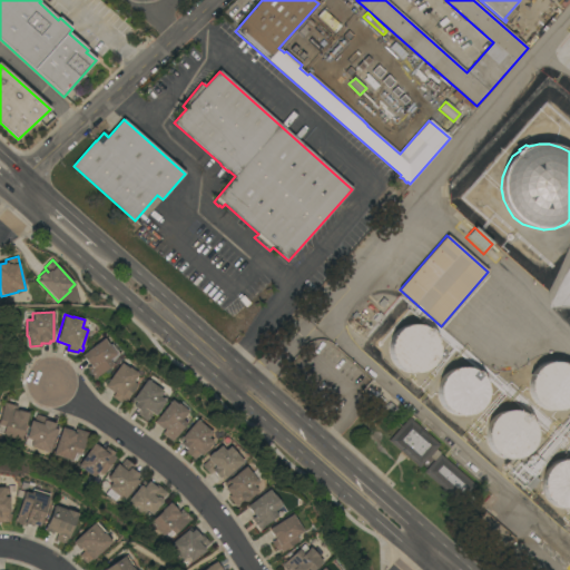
[(438,344),(438,350),(436,356),(436,357),(438,359),(436,360),(435,360),(432,364),(426,370),(420,373),(413,373),(404,372),(397,367),(393,362),(391,356),(390,350),(390,347),(389,346),(390,345),(391,341),(395,334),(400,328),(408,326),(415,325),(422,326),(426,330),(428,327),(431,330),(430,331),(433,334),(435,337),(438,344)]
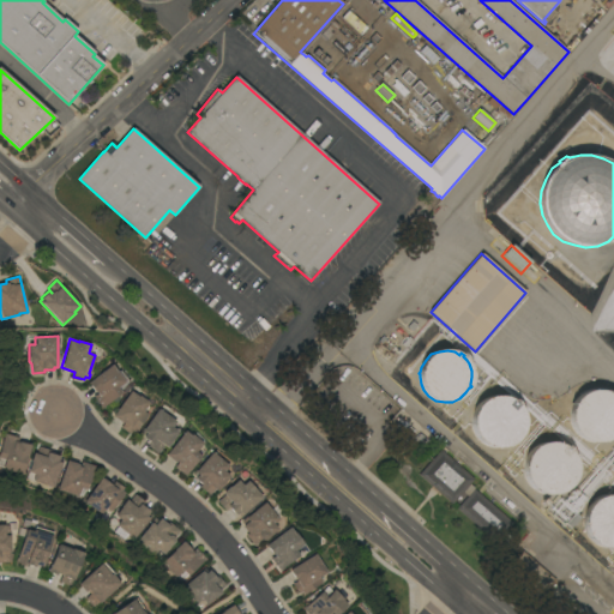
[(112,365),(118,372),(119,371),(128,383),(121,392),(102,408),(94,397),(97,395),(96,392),(95,393),(88,384),(112,365)]
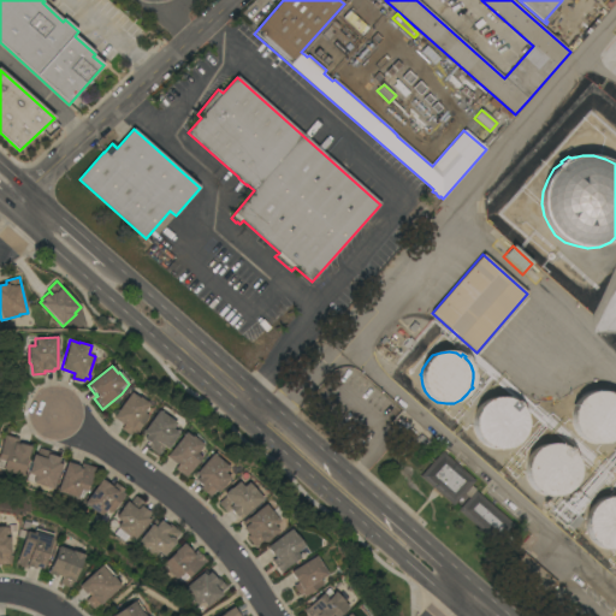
[(130,392),(137,398),(138,397),(148,403),(142,412),(148,415),(137,431),(138,432),(136,436),(132,433),(130,436),(122,430),(124,425),(123,424),(123,425),(113,418),(130,392)]
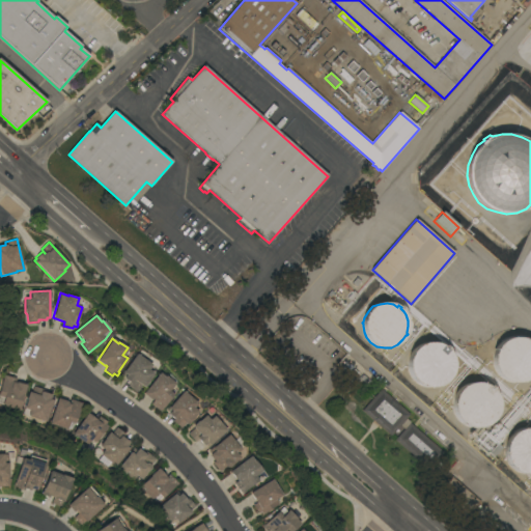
[(530,375),(528,379),(523,382),(516,383),(511,382),(505,381),(499,376),(497,373),(497,374),(496,373),(497,372),(494,368),(493,366),(493,365),(493,364),(493,361),(493,357),(493,356),(493,355),(495,350),(499,344),(504,340),(510,338),(516,338),(523,339),(528,341),(529,343),(530,341),(530,375)]
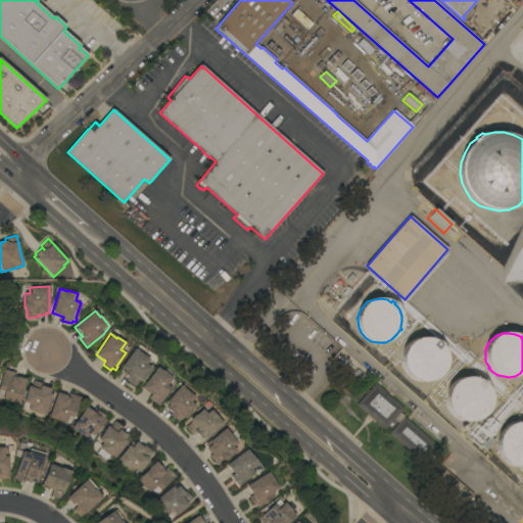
[(443,348),(445,353),(446,361),(444,368),(445,369),(444,370),(443,370),(441,374),(436,378),(430,381),(423,382),(415,380),(410,377),(406,373),(402,365),(401,359),(402,354),(405,348),(411,342),(418,338),(424,337),(432,339),(436,341),(437,340),(440,341),(438,343),(443,348)]
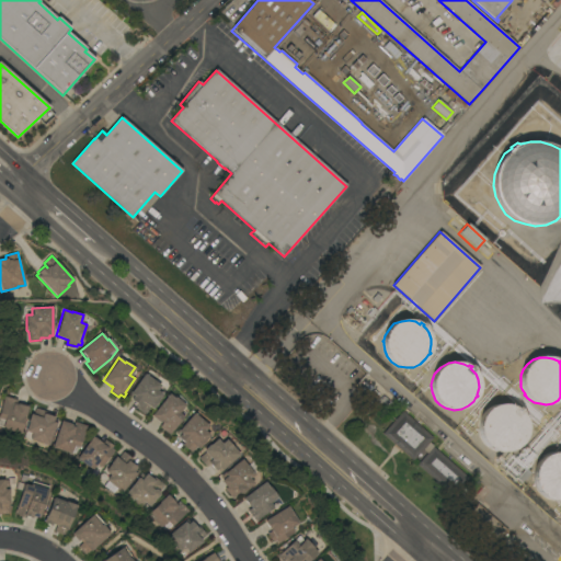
[(160,386),(157,391),(161,395),(157,402),(152,410),(149,408),(145,415),(135,408),(137,404),(130,399),(130,398),(128,397),(144,374),(160,386)]
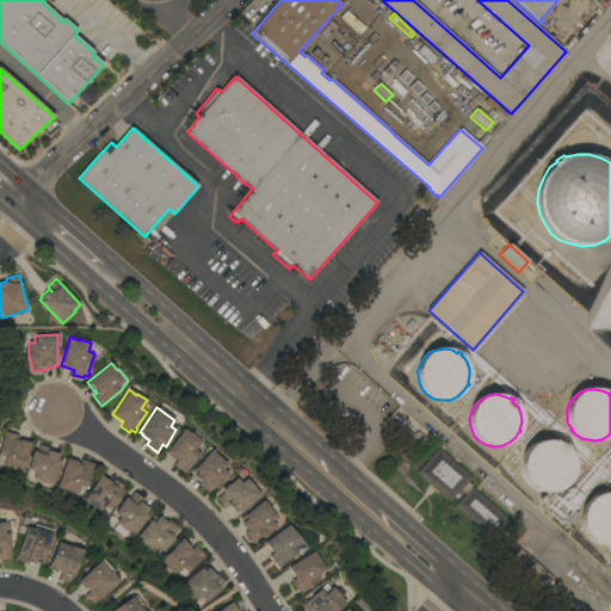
[(184,474),(173,466),(177,461),(174,460),(174,461),(164,452),(183,429),(189,433),(190,432),(201,440),(193,450),(199,455),(184,474)]
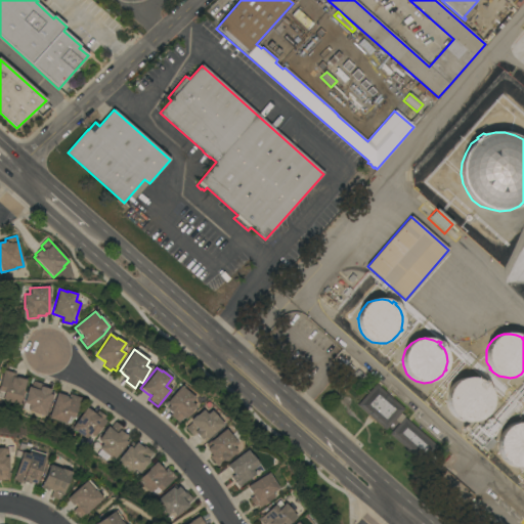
[(2,400),(4,392),(0,391),(0,383),(3,373),(2,373),(3,370),(15,374),(14,378),(15,378),(16,378),(27,380),(24,389),(19,404),(2,400)]
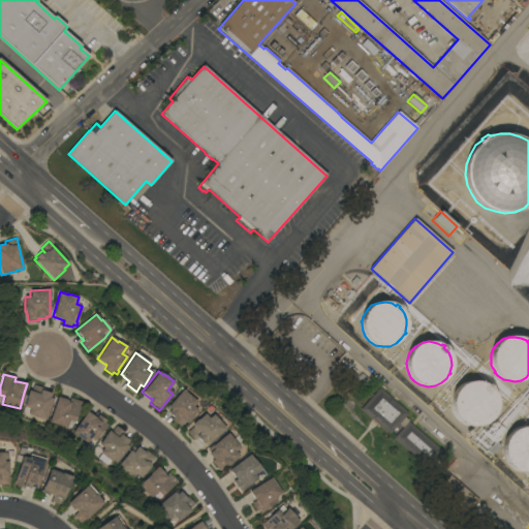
[(494,394),(495,399),(496,404),(495,411),(491,417),(483,424),(476,426),(467,426),(460,423),(456,417),(453,411),(450,405),(452,404),(450,404),(450,402),(452,402),(452,399),(454,394),(458,387),(465,382),(472,381),(478,381),(484,383),(486,385),(487,383),(490,385),(489,386),(491,390),(494,394)]
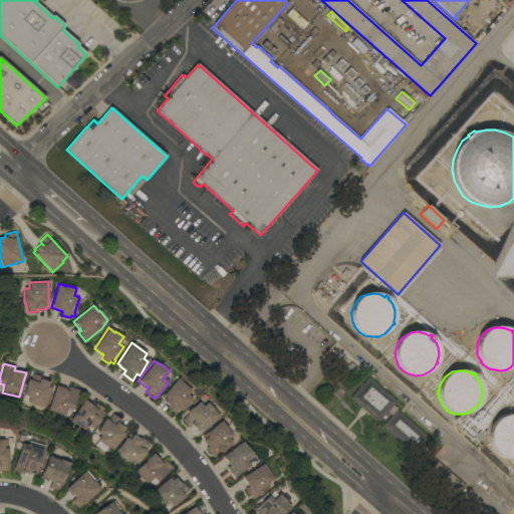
[(44,409),(22,401),(24,396),(23,395),(26,387),(25,387),(28,379),(30,380),(32,374),(36,375),(36,374),(40,376),(43,378),(43,379),(50,382),(48,387),(52,388),(44,409)]
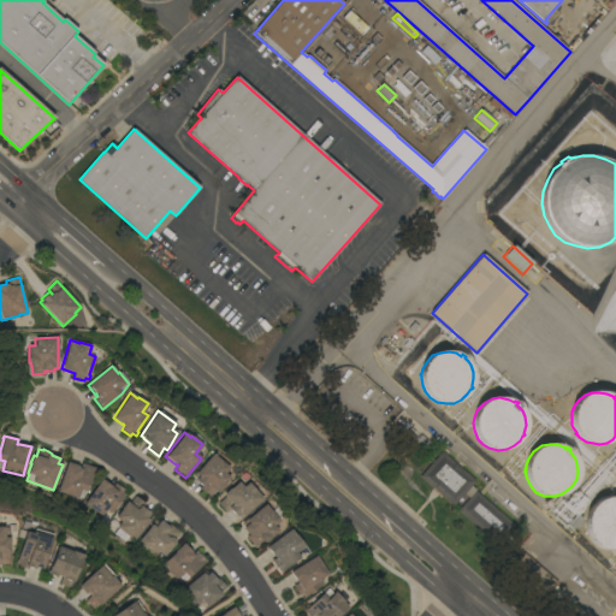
[(474,481),(471,486),(475,490),(474,491),(514,526),(497,545),(457,510),(468,498),(463,495),(452,507),(420,477),(442,451),(474,481)]
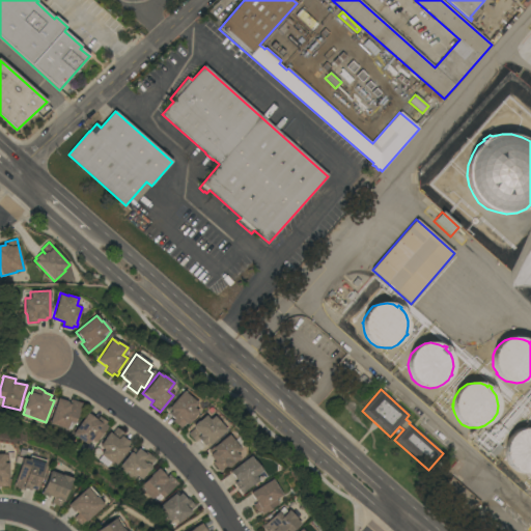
[(197,403),(193,409),(197,412),(191,419),(192,419),(188,424),(186,423),(180,428),(172,421),(174,420),(168,414),(169,413),(166,410),(183,391),(197,403)]
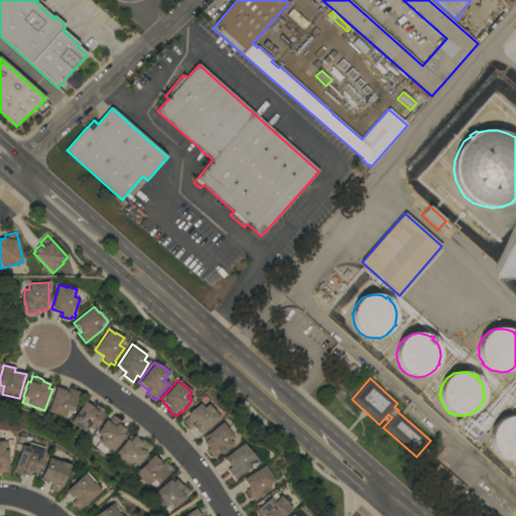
[(56,387),(66,390),(66,392),(68,392),(69,388),(80,392),(73,412),(68,410),(65,417),(47,411),(56,387)]
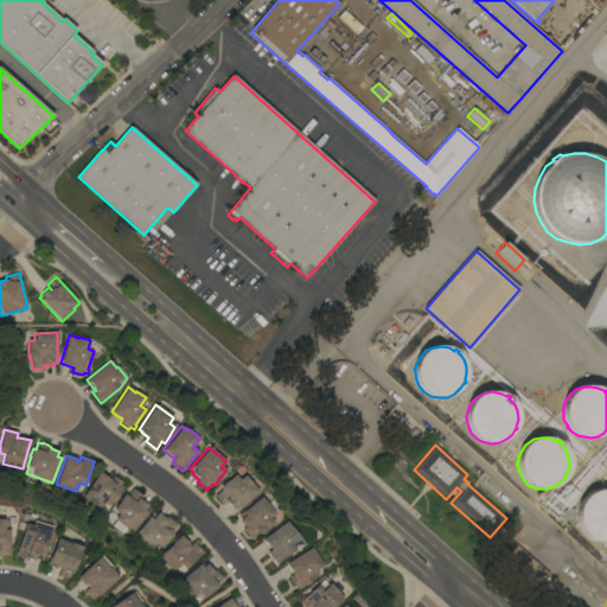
[(100,472),(110,479),(110,480),(114,475),(123,483),(121,485),(125,487),(120,493),(110,506),(106,503),(101,509),(83,497),(100,472)]
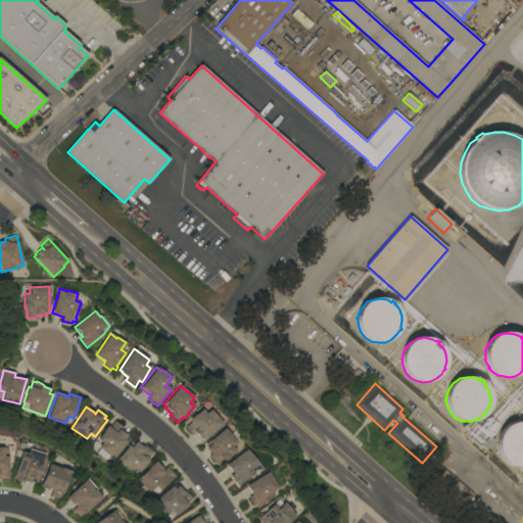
[(223,424),(207,438),(204,440),(202,438),(200,439),(195,433),(192,436),(185,428),(191,422),(189,420),(194,415),(194,416),(201,409),(205,414),(209,410),(223,424)]
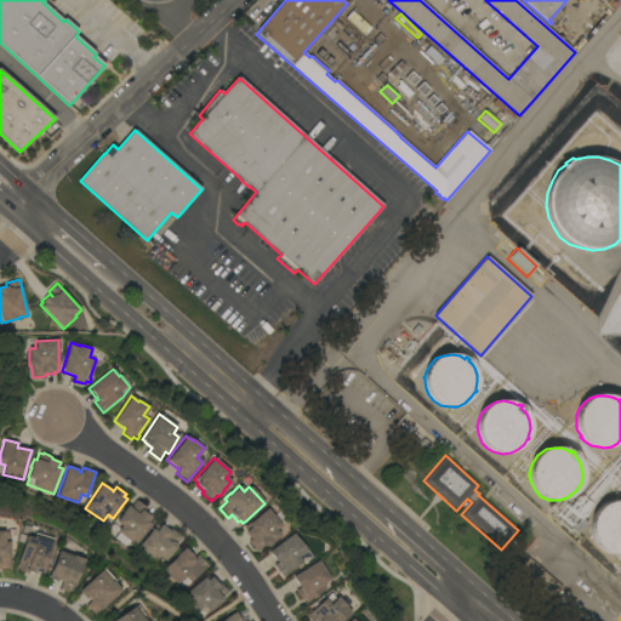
[(147,508),(144,512),(152,518),(151,519),(154,523),(151,527),(135,545),(118,531),(123,527),(117,522),(124,513),(123,512),(129,506),(131,507),(137,500),(147,508)]
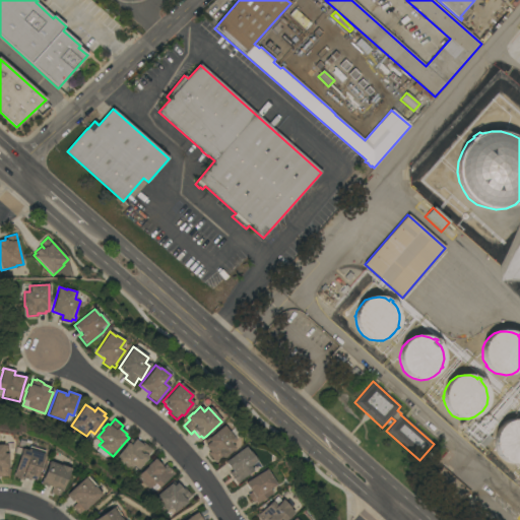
[(519,463),(515,464),(507,462),(500,457),(496,450),(495,443),(495,435),(500,427),(508,421),(517,419),(519,419),(519,463)]
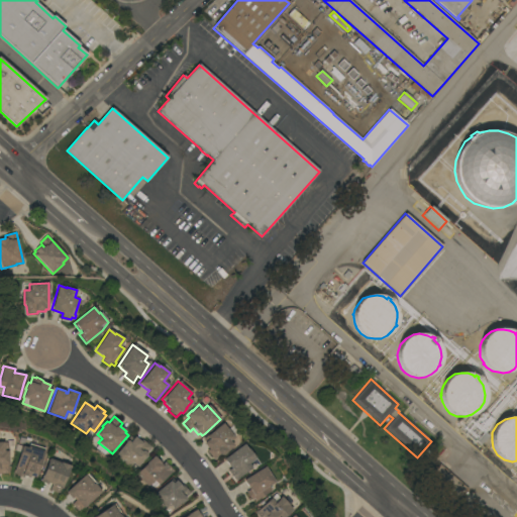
[(234,437),(229,441),(233,446),(222,454),(220,454),(213,459),(207,451),(208,449),(203,443),(205,441),(203,439),(222,423),(234,437)]
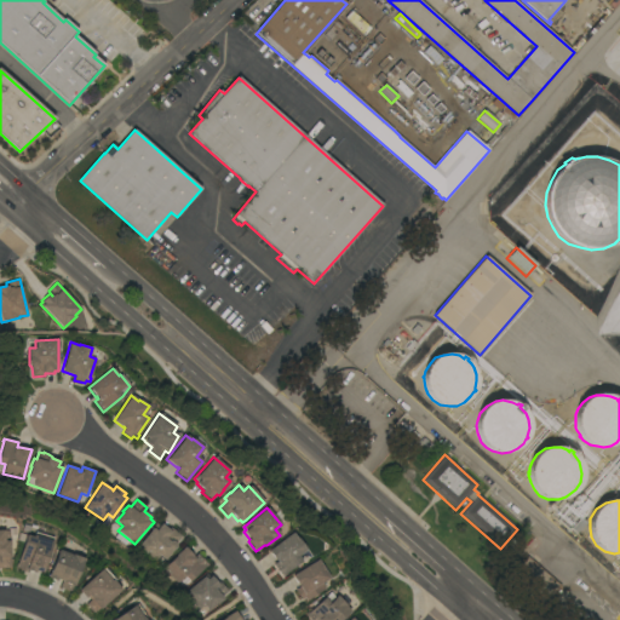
[(176,544),(176,547),(166,560),(160,556),(156,561),(138,547),(153,527),(156,530),(161,523),(171,530),(172,529),(182,535),(176,544)]
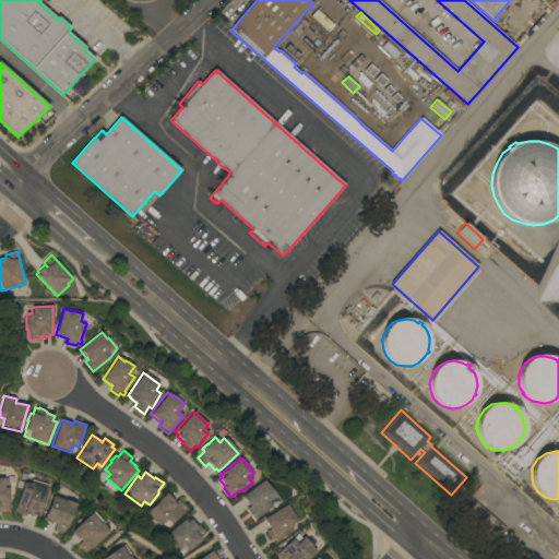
[(0,478),(3,478),(3,479),(8,478),(10,512),(0,512),(0,478)]
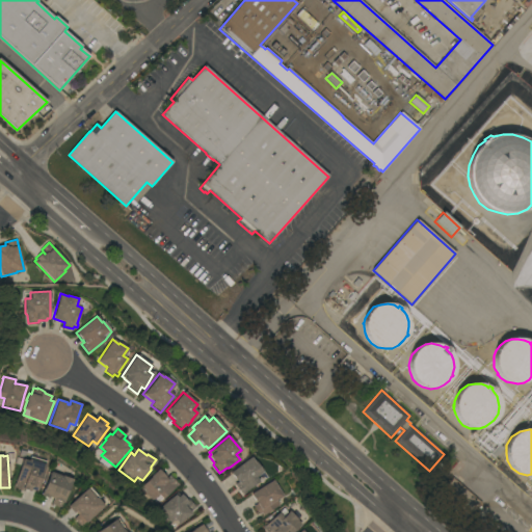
[(250,456),(262,472),(255,477),(259,482),(243,493),(244,494),(242,496),(234,484),(237,482),(230,473),(250,456)]
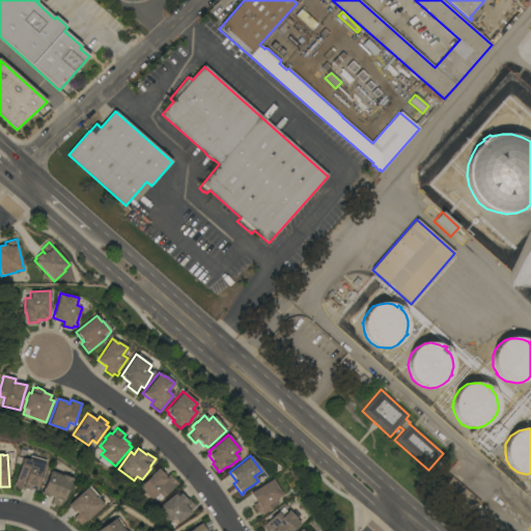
[(46,460),(36,491),(31,490),(30,490),(25,488),(24,491),(12,486),(14,482),(15,483),(22,458),(28,459),(28,457),(29,457),(30,456),(46,460)]
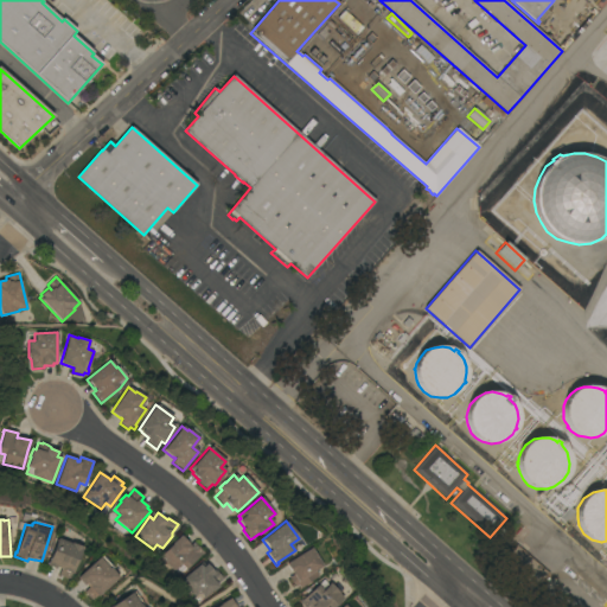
[(160,556),(173,543),(181,535),(190,544),(189,545),(191,547),(195,543),(204,554),(203,556),(202,555),(186,570),(180,564),(174,572),(160,556)]
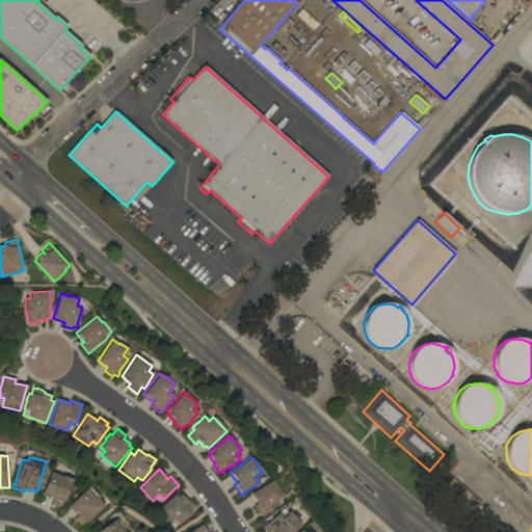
[(52,504),(53,499),(49,497),(48,499),(40,496),(42,493),(50,472),(61,477),(62,476),(73,480),(72,481),(61,508),(52,504)]
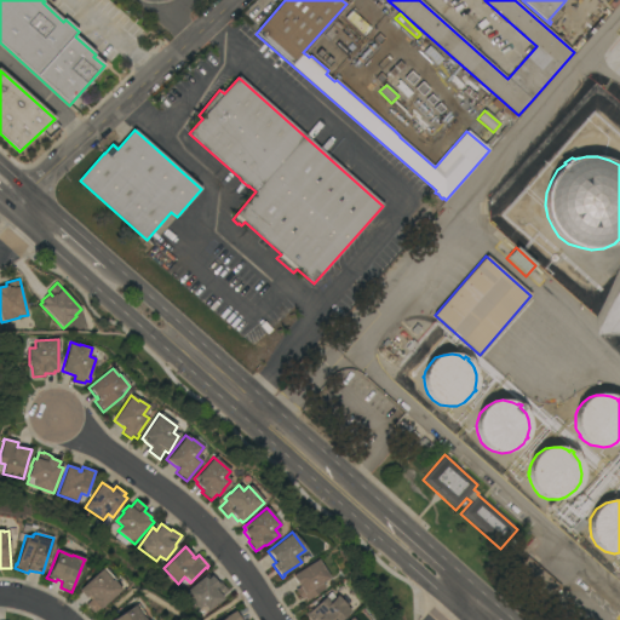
[(317,560),(329,578),(322,583),(326,589),(309,600),(305,602),(304,598),(300,600),(294,590),(299,587),(292,575),(317,560)]
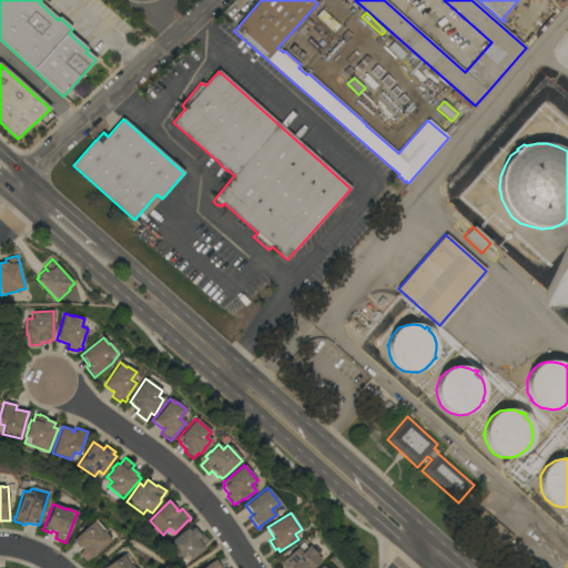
[(87,563),(79,554),(83,549),(80,546),(78,548),(72,540),(92,521),(93,523),(95,521),(105,531),(104,533),(111,540),(87,563)]
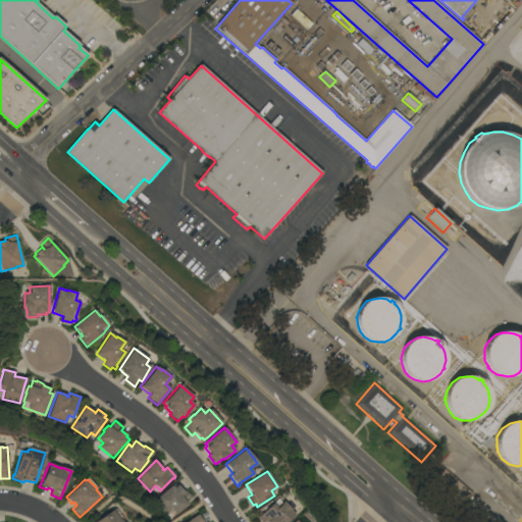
[(167,514),(155,500),(174,483),(176,486),(178,484),(184,491),(186,489),(192,498),(187,503),(189,505),(183,509),(175,515),(172,510),(167,514)]
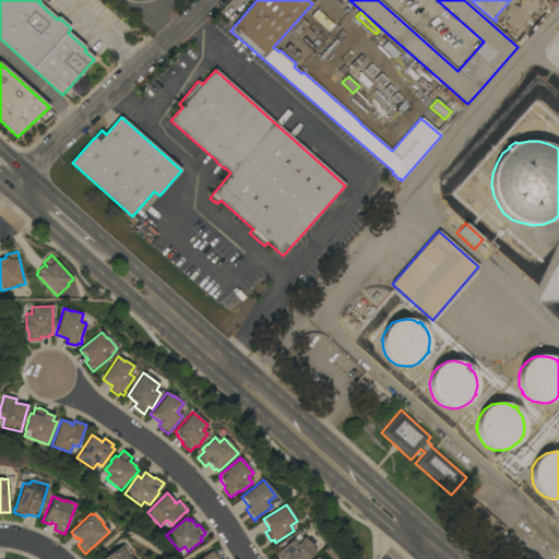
[(297,534),(301,538),(302,536),(311,546),(316,551),(307,558),(281,558),(276,554),(297,534)]
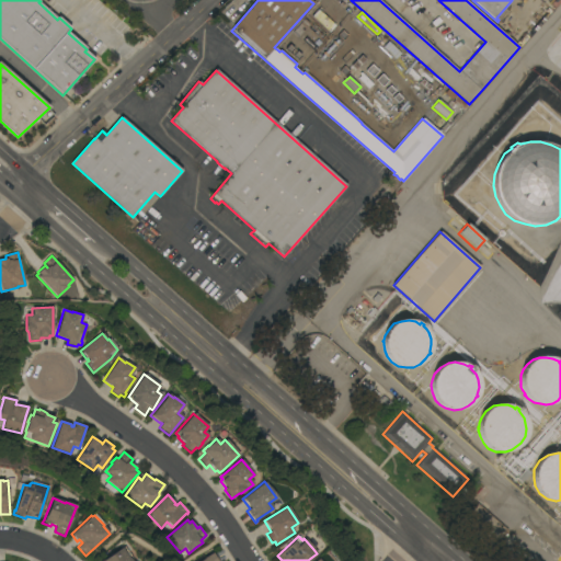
[(101,560),(121,548),(122,548),(124,547),(133,559),(130,560),(101,560)]
